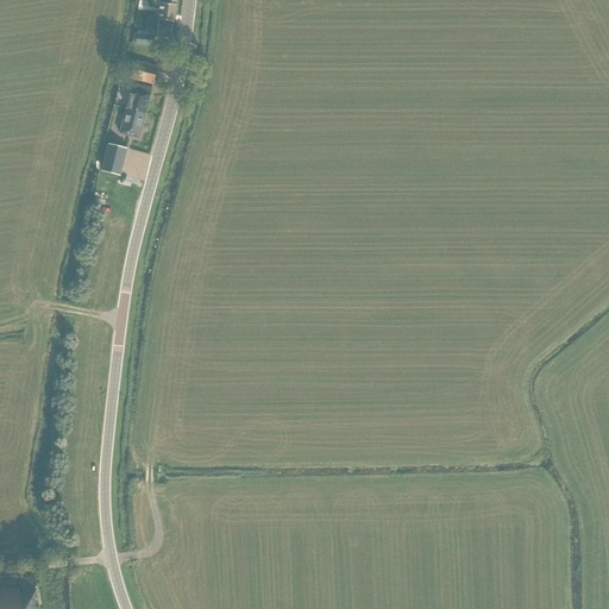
[(176,6),(176,0),(161,0),(158,20),(146,20),(145,36),(137,35),(136,44),(152,46),(154,36),(170,38),(173,23),(174,23),(176,6)]
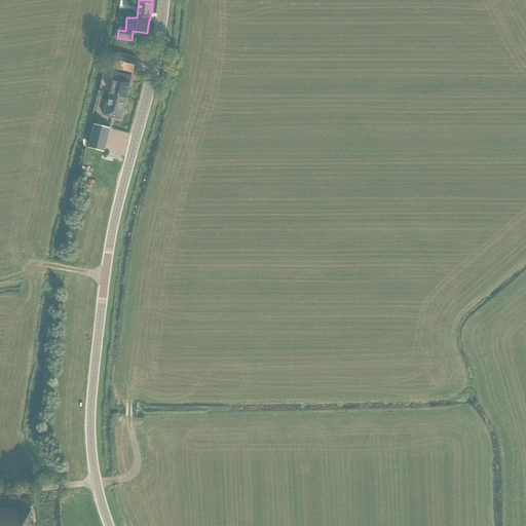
[(133,74),(136,59),(117,53),(113,69),(133,74)]
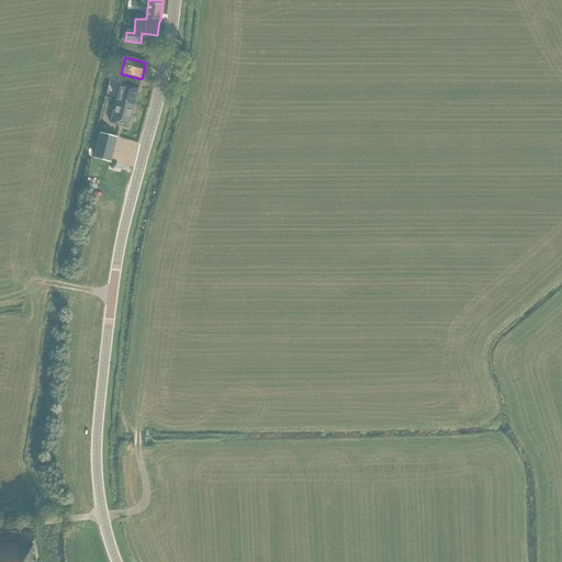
[(120,83),(116,100),(135,104),(138,88),(141,81),(124,78),(122,83),(120,83)]
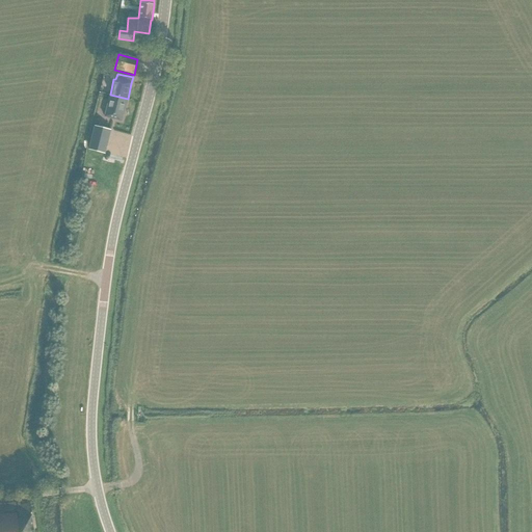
[(128,99),(110,95),(104,117),(122,122),(128,99)]
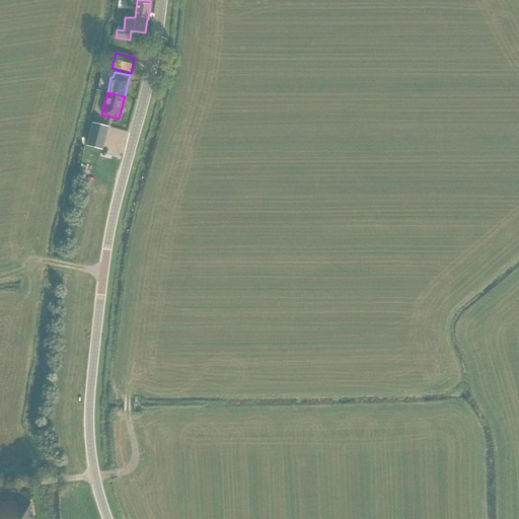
[(108,127),(92,123),(86,146),(102,150),(108,127)]
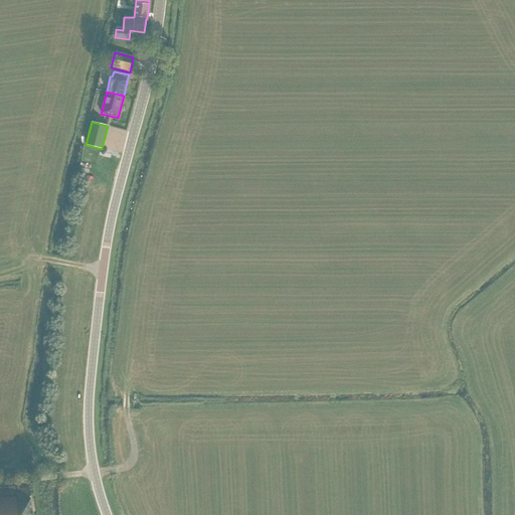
[(32,514),(29,489),(16,490),(17,498),(9,499),(9,498),(0,499),(0,514),(32,514)]
